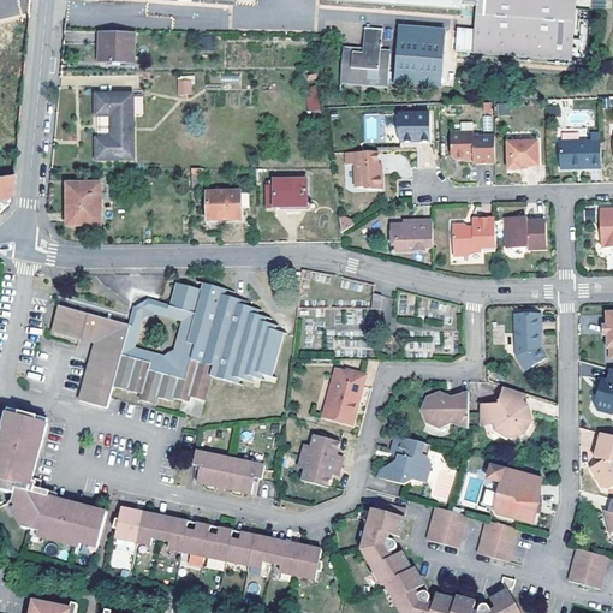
[(460,0),(460,3),(475,5),(474,28),(471,52),(570,59),(573,0),(460,0)]
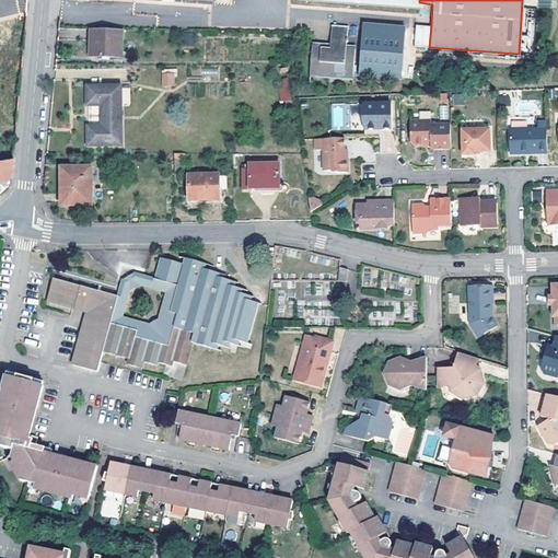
[(359,20),(357,74),(400,77),(402,22),(359,20)]
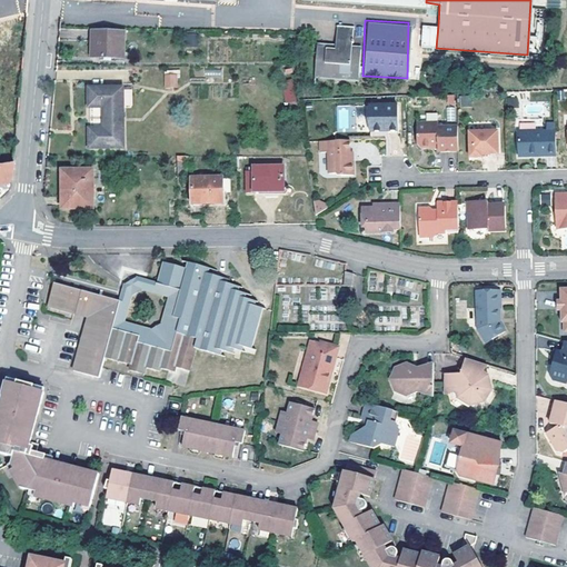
[(352,26),(336,23),(334,46),(316,45),(314,76),(331,78),(332,73),(358,76),(359,48),(350,47),(352,26)]
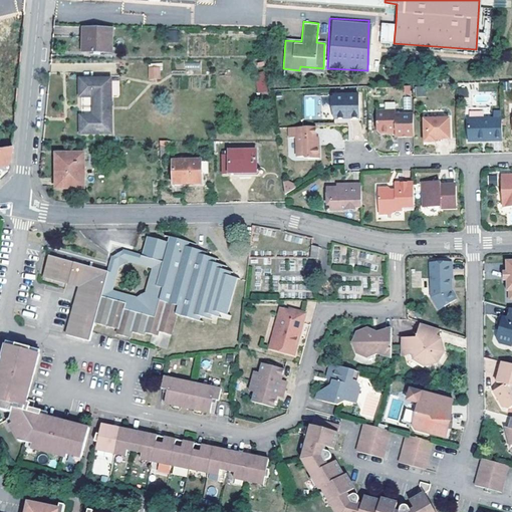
[(394,43),(396,23),(380,22),(378,42),(394,43)]
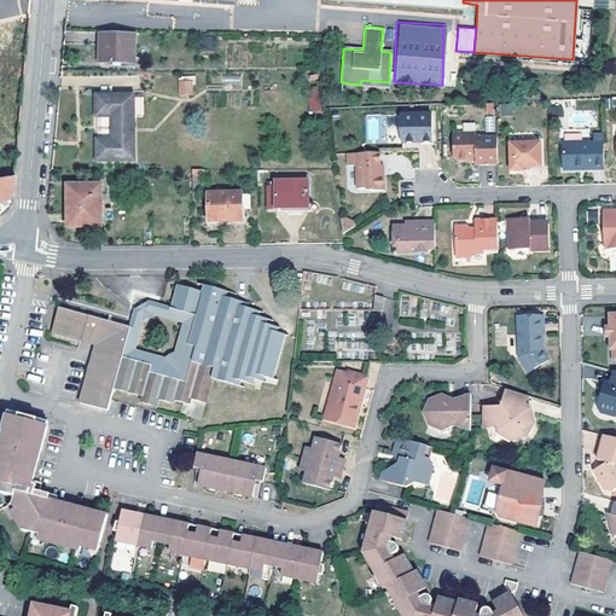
[(134,60),(134,32),(98,32),(97,60),(134,60)]
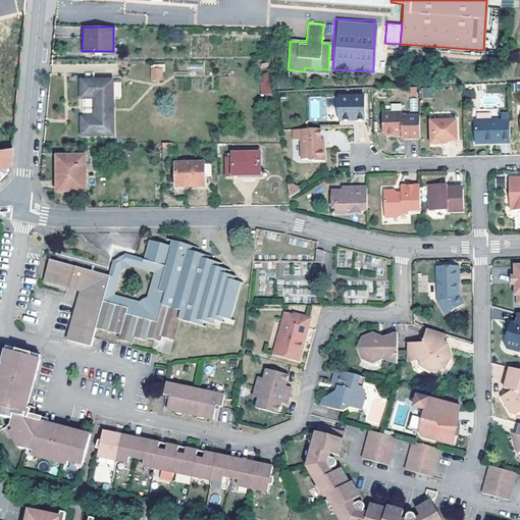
[(168,31),(168,42),(179,43),(180,31),(168,31)]
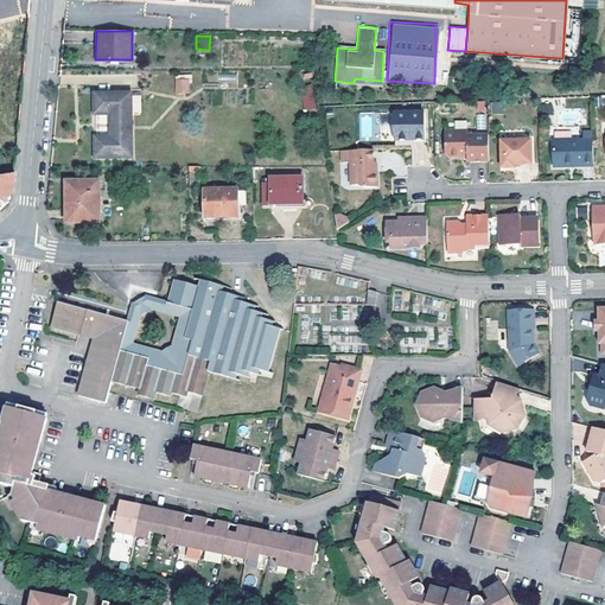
[(173,72),(172,91),(188,91),(188,72),(173,72)]
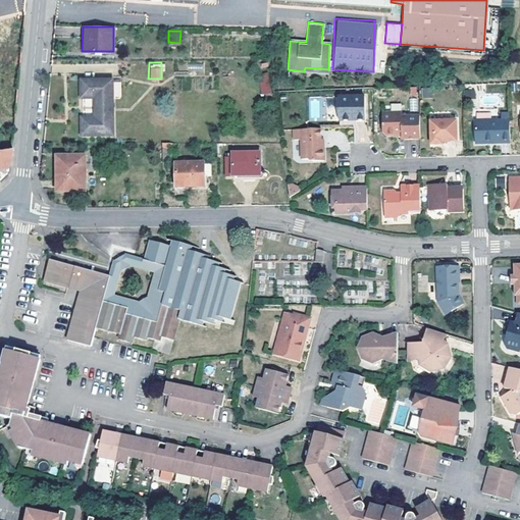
[(257,71),(259,93),(269,92),(268,71),(257,71)]
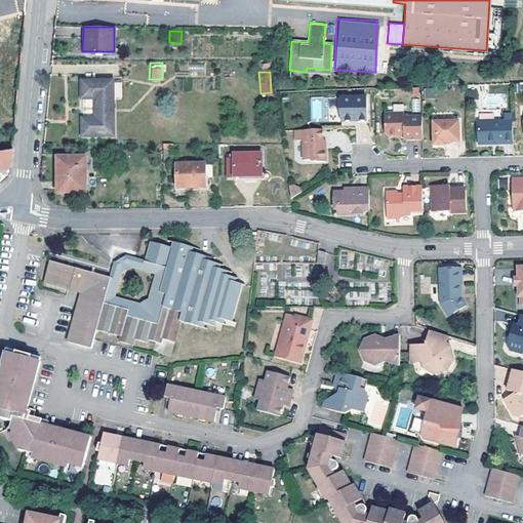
[(112,78),(80,79),(80,97),(93,97),(94,116),(80,116),(81,135),(113,134),(112,78)]
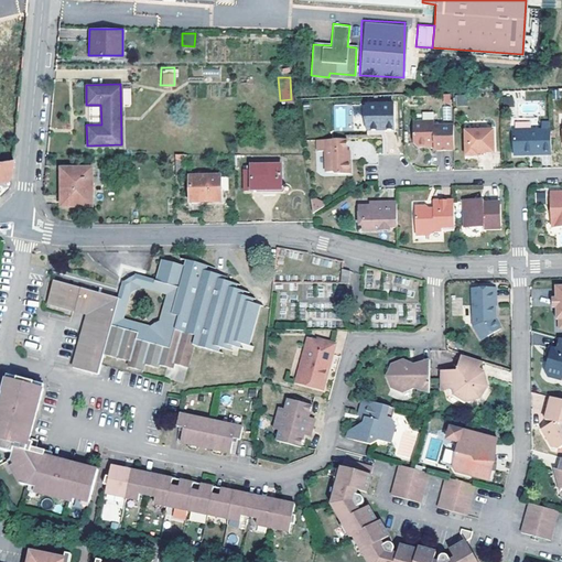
[(361,103),(363,128),(390,127),(389,101),(361,103)]
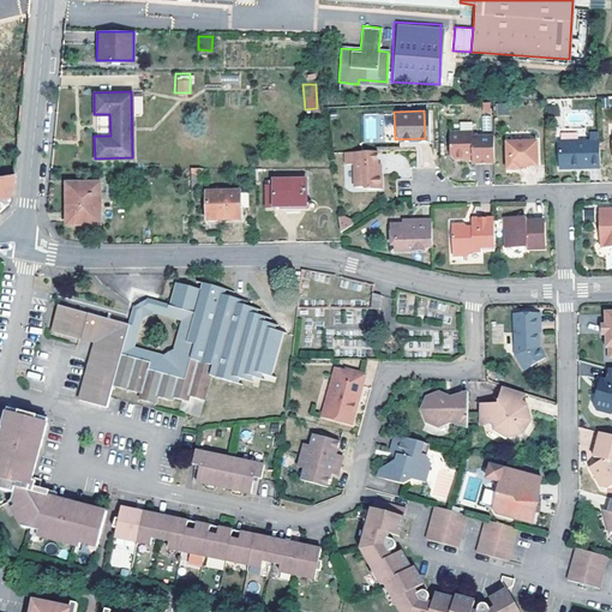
[(473,161),(495,161),(493,133),(473,135),(473,130),(450,130),(451,154),(455,157),(473,157),(473,161)]
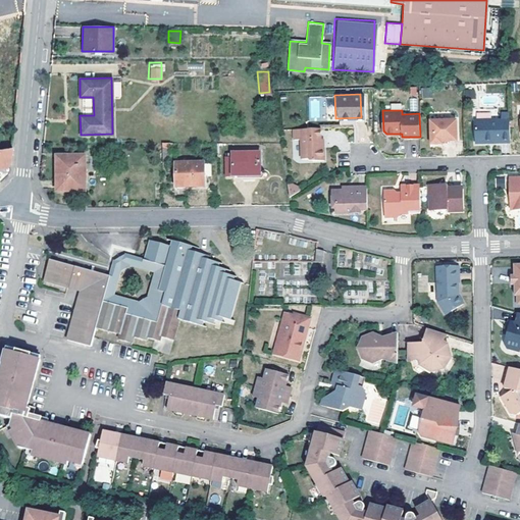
[(456,117),(430,118),(431,143),(442,143),(442,141),(457,140),(456,117)]
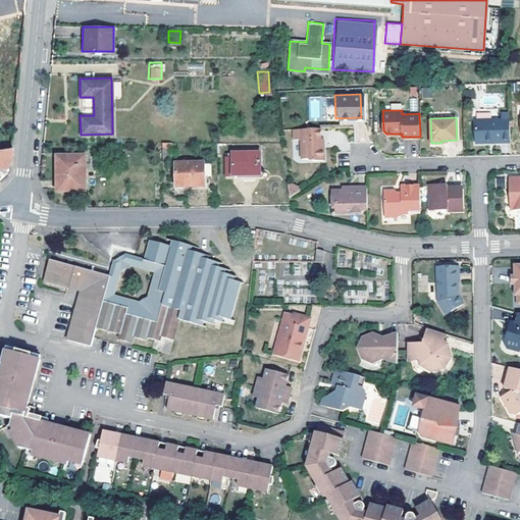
[(476,143),(489,142),(490,139),(496,139),(496,142),(510,142),(509,118),(475,119),(476,143)]
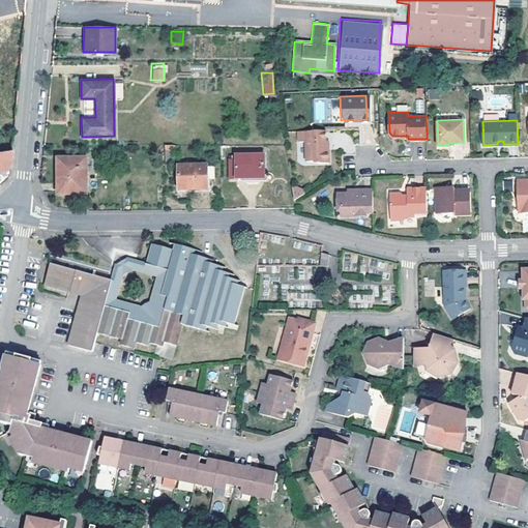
[(304,158),(311,158),(316,157),(316,160),(327,160),(327,146),(324,146),(324,139),(324,128),(297,128),(297,139),(304,139),(304,158)]
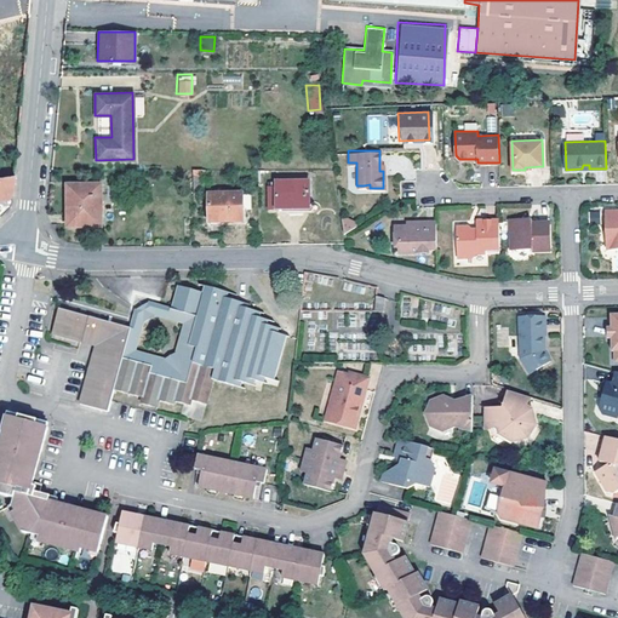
[(11,173),(0,175),(0,196),(3,196),(9,192),(11,173)]
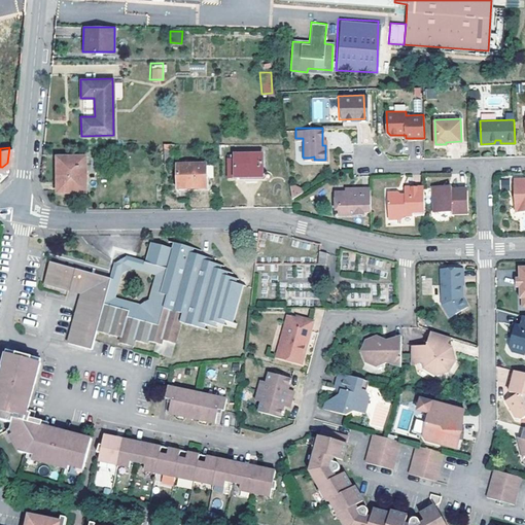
[(171,147),(162,147),(163,159),(171,159),(171,147)]
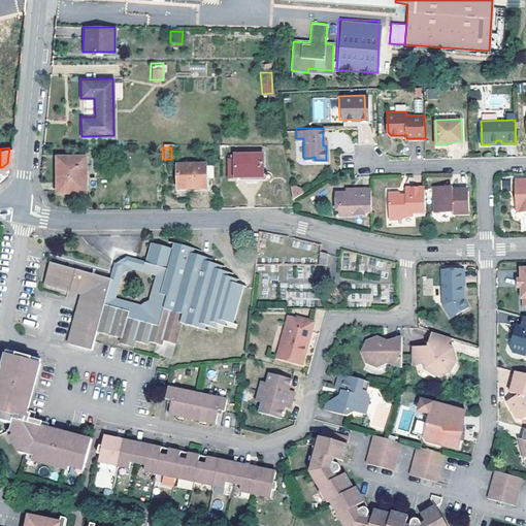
[(263,175),(262,152),(233,153),(234,176),(263,175)]
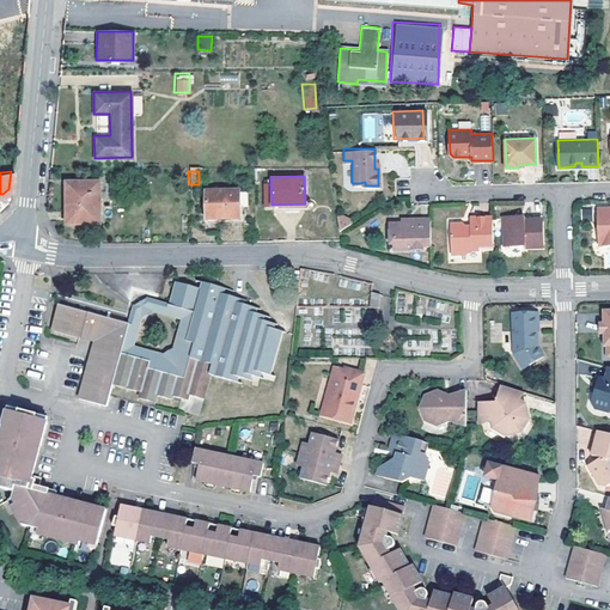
[(99,221),(98,180),(66,181),(66,223),(99,221)]
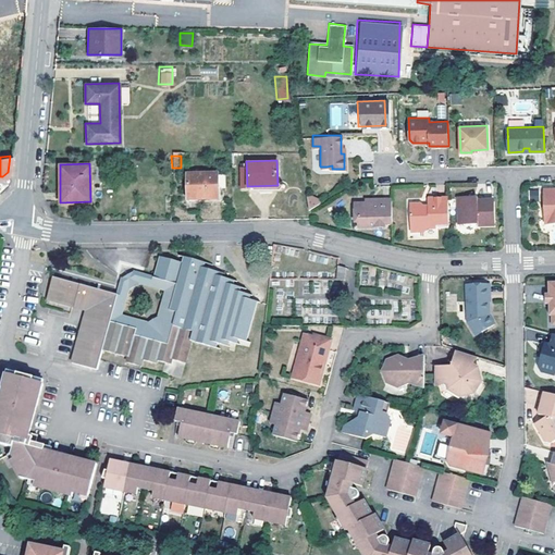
[(223,184),(222,171),(185,172),(186,197),(218,197),(218,184),(223,184)]
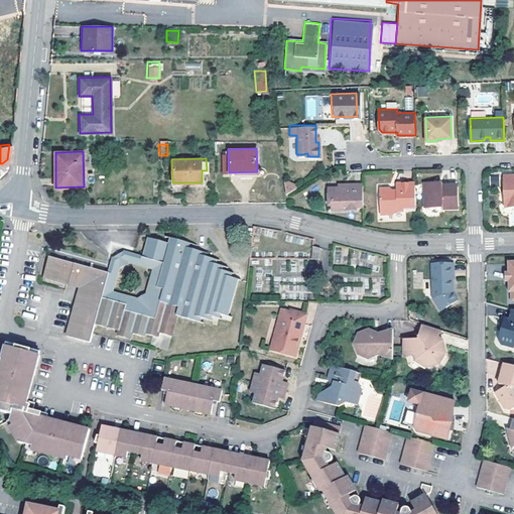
[(513,174),(504,174),(505,205),(513,205),(513,174)]
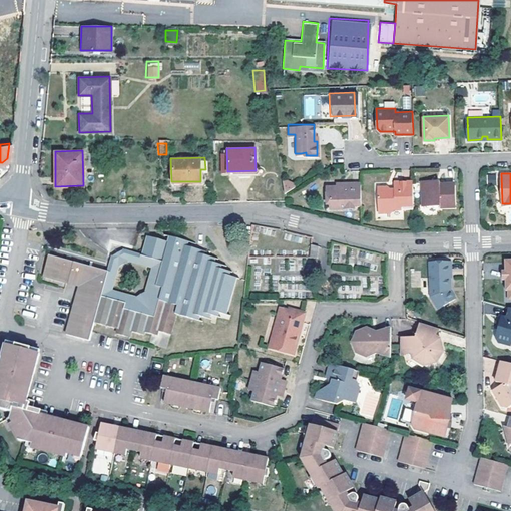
[(287,180),(282,181),(285,192),(295,186),(292,182),(287,180)]
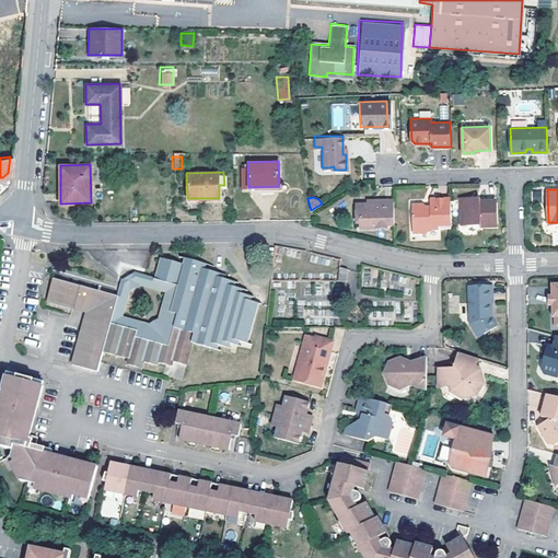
[(476,199),(476,197),(461,197),(462,222),(480,222),(480,225),(497,224),(497,199),(480,199),(476,199)]
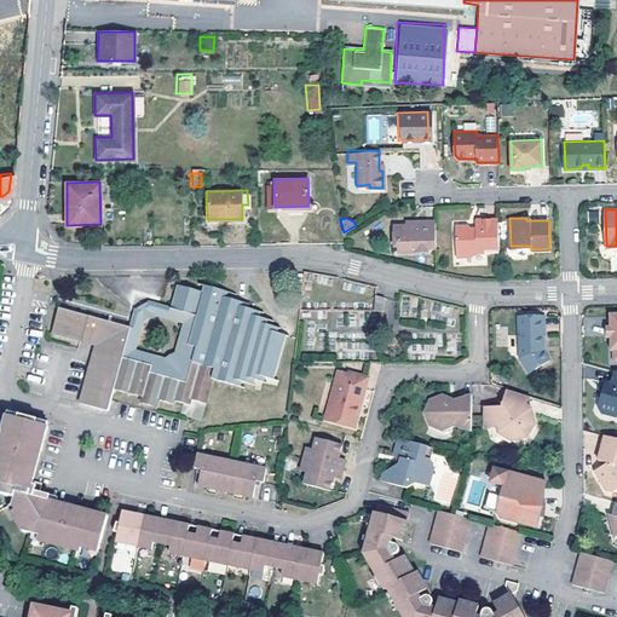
[(436,219),(415,219),(415,223),(405,223),(393,223),(393,237),(397,238),(397,249),(426,248),(426,246),(436,246),(436,219)]
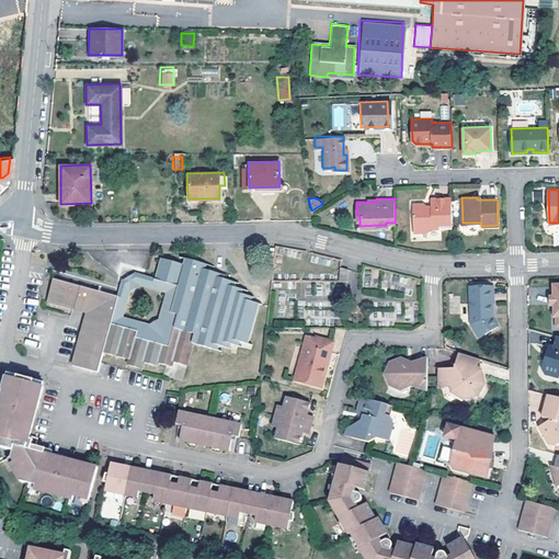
[(431,228),(453,227),(452,198),(432,198),(433,207),(426,207),(423,203),(413,203),(414,231),(426,231),(431,228)]
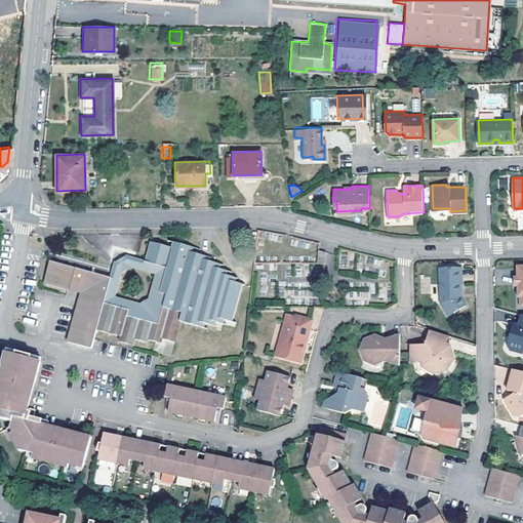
[(109,276),(48,259),(43,281),(79,291),(66,340),(89,347),(94,329),(119,335),(118,340),(130,344),(132,337),(146,340),(147,338),(159,342),(160,337),(173,340),(178,320),(202,326),(203,321),(213,324),(214,321),(222,322),(223,318),(230,320),(240,282),(233,280),(234,276),(224,274),(225,269),(217,267),(218,263),(207,259),(208,255),(190,250),(191,246),(171,241),(169,246),(150,241),(145,260),(165,266),(159,290),(151,288),(148,296),(136,303),(128,299),(126,309),(102,302),(109,276)]
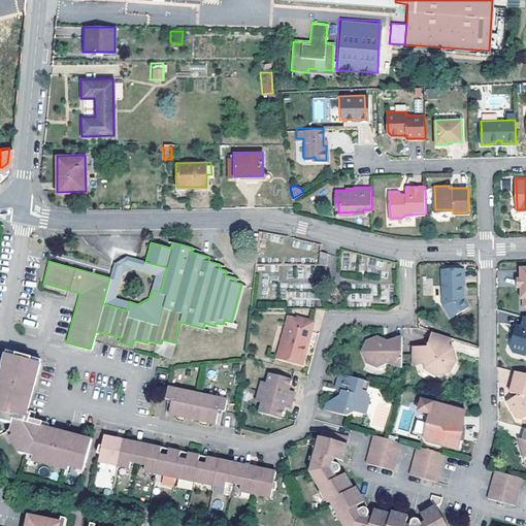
[(317,264),(324,264),(326,253),(319,252),(317,264)]
